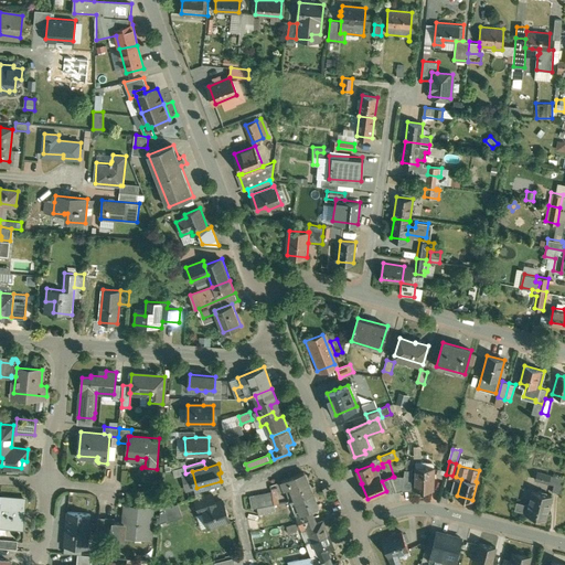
[(434,468),(416,467),(415,489),(434,489),(434,468)]
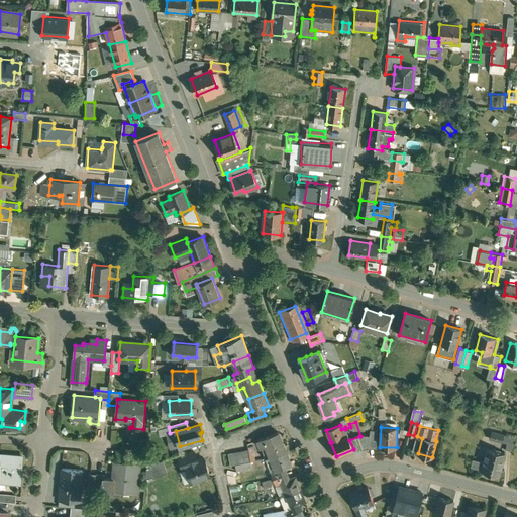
[(369,436),(368,448),(376,449),(377,430),(370,430),(369,436)]
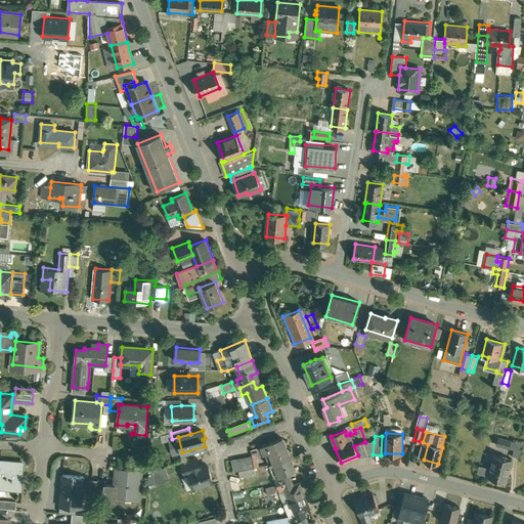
[(282,437),(262,445),(265,453),(270,451),(274,463),(290,457),(282,437)]
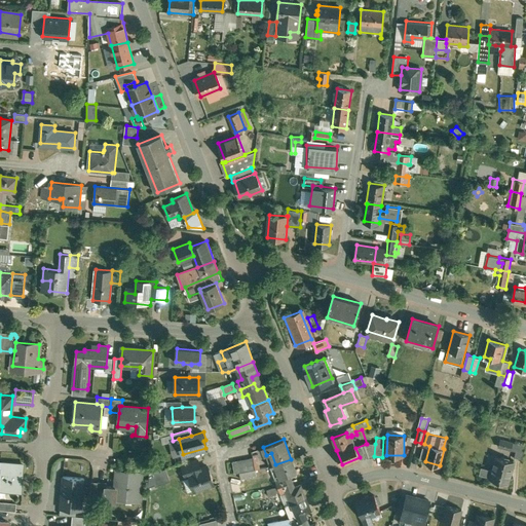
[(513,443),(500,440),(498,447),(511,450),(513,443)]
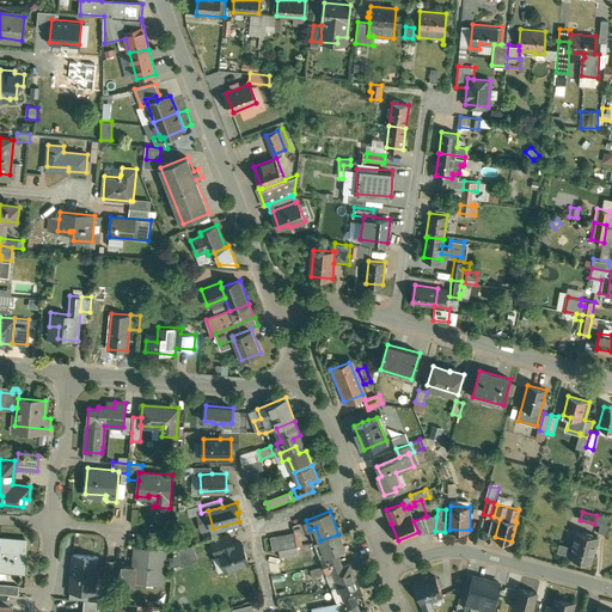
[(610,519),(597,515),(594,524),(600,525),(599,531),(606,533),(610,519)]
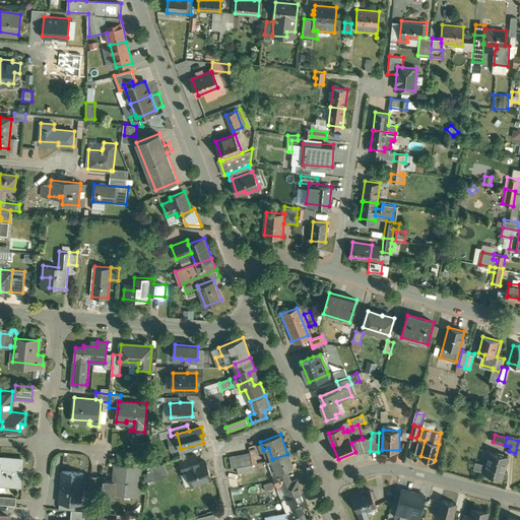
[(362,439),(351,443),(355,452),(370,451),(371,439),(363,439),(362,439)]
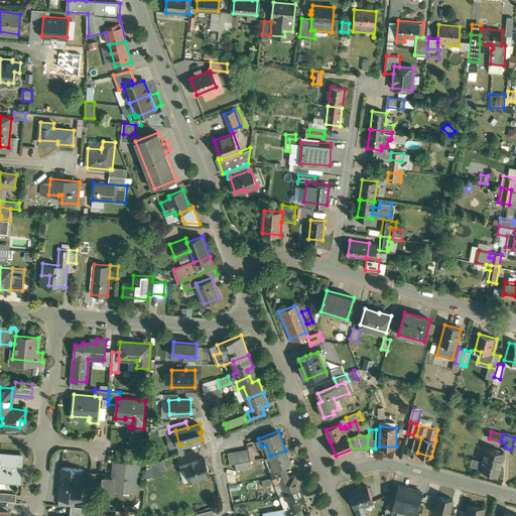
[(505,453),(488,448),(482,469),(499,474),(505,453)]
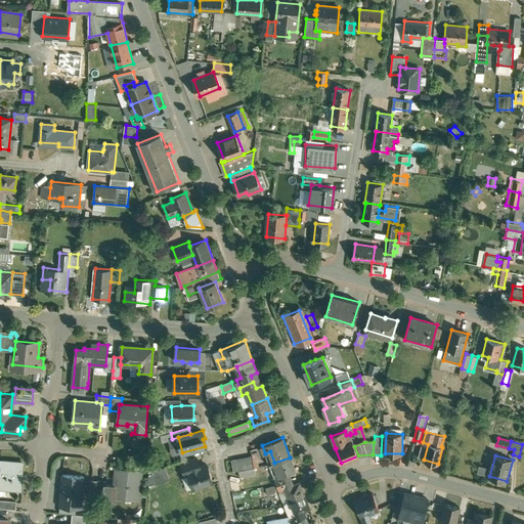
[(253,456),(232,461),(234,471),(255,468),(253,456)]
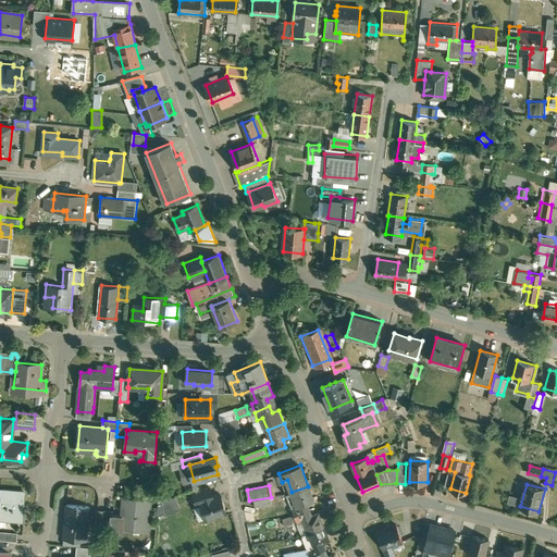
[(210,486),(193,493),(197,505),(201,504),(200,500),(213,496),(210,486)]
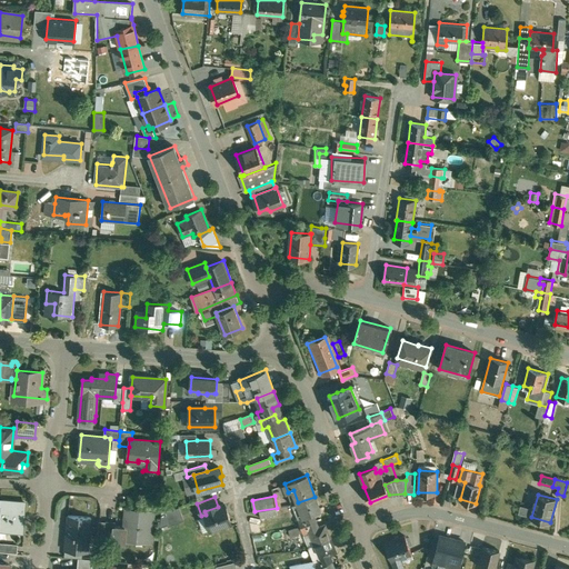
[(315,497),(298,502),(303,516),(298,518),(300,526),(316,520),(317,520),(315,513),(321,511),(315,497)]
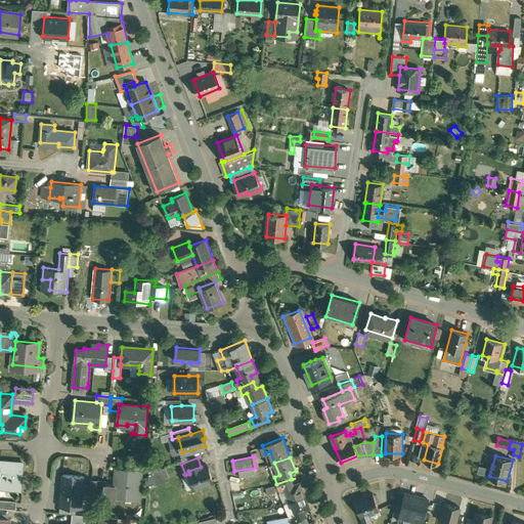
[(24,463),(2,461),(1,468),(0,480),(0,485),(22,488),(24,463)]
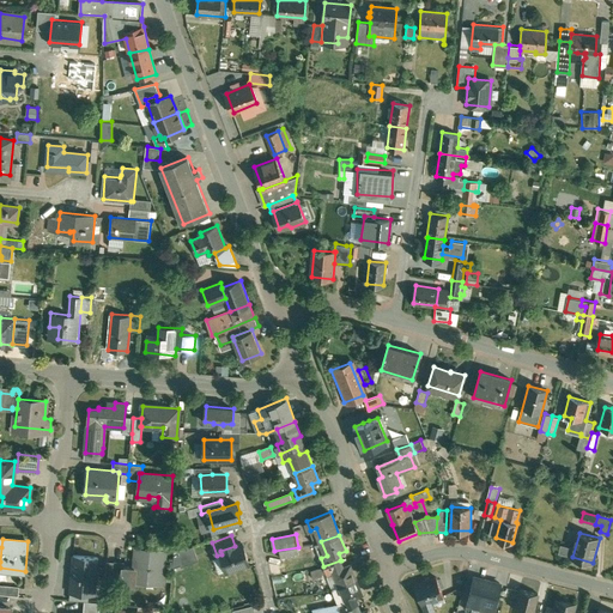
[(235,546),(220,551),(222,554),(226,571),(249,563),(242,544),(235,546)]
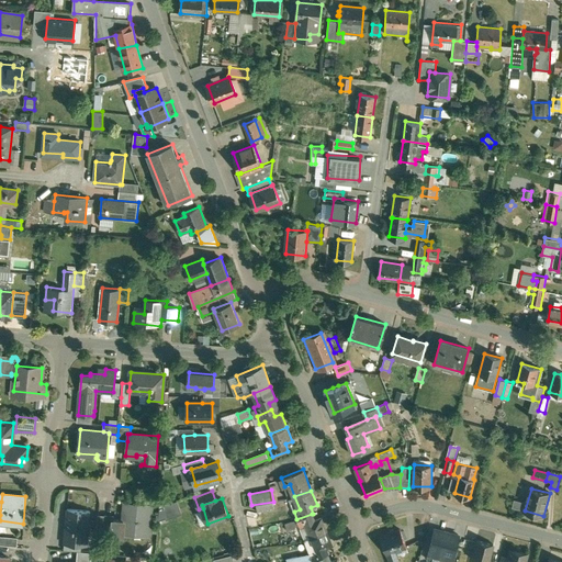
[(524,503),(514,499),(512,506),(521,509),(524,503)]
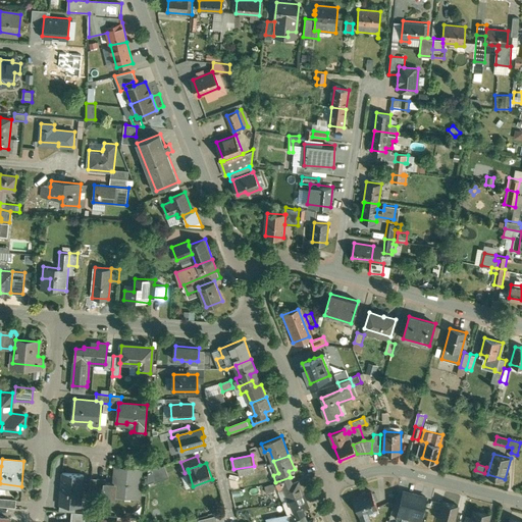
[(165,465),(147,466),(147,480),(166,479),(165,465)]
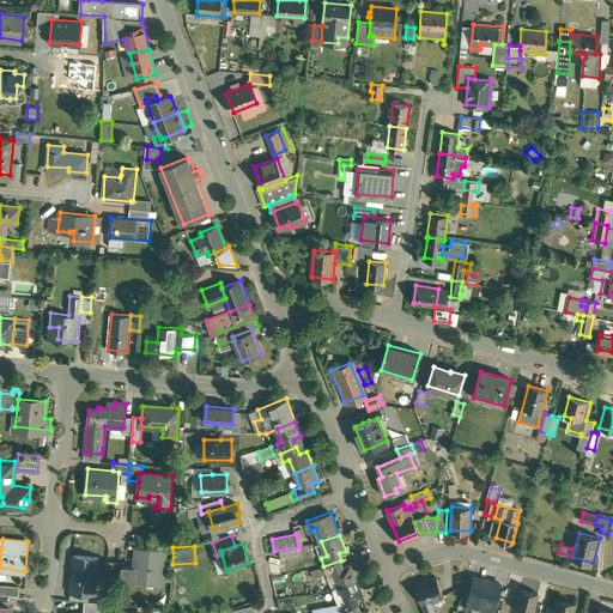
[(298,548),(280,552),(281,559),(299,556),(298,548)]
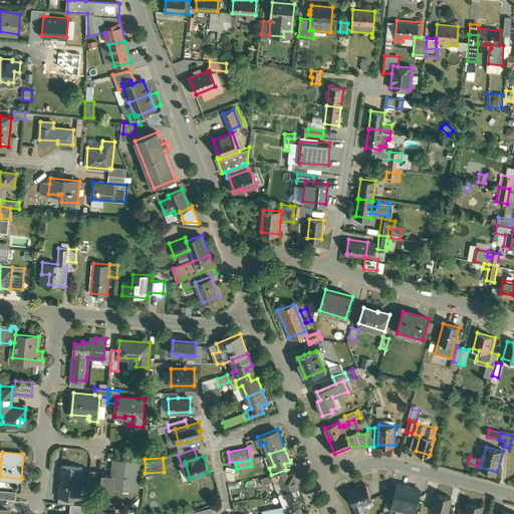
[(138,464),(114,462),(113,476),(112,485),(136,487),(138,464)]
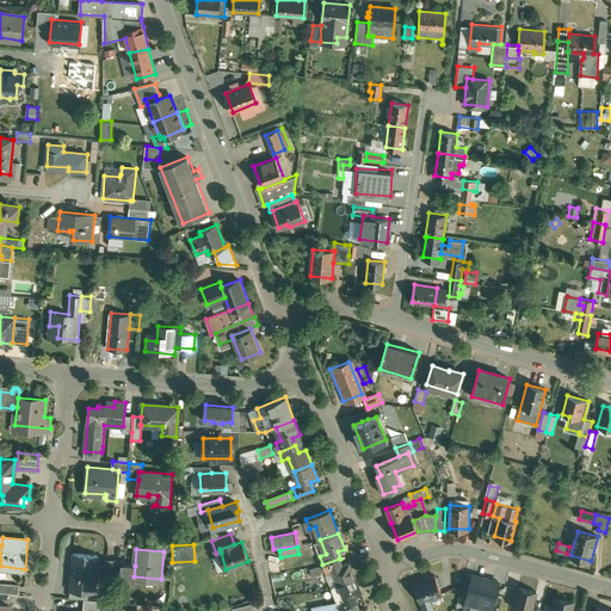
[(98,555),(73,554),(71,590),(94,592),(98,555)]
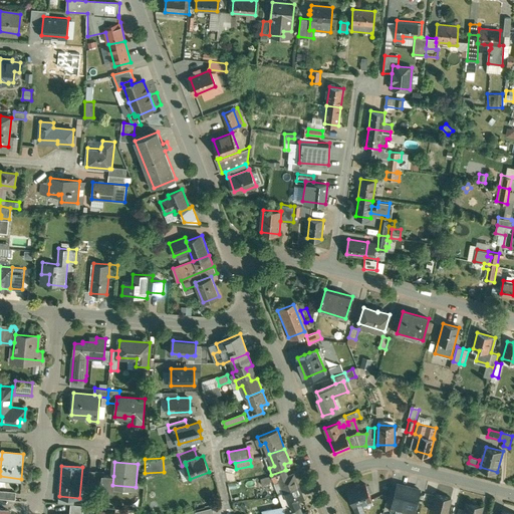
[(294,473),(288,476),(285,470),(271,475),(274,483),(279,481),(284,492),(299,486),(294,473)]
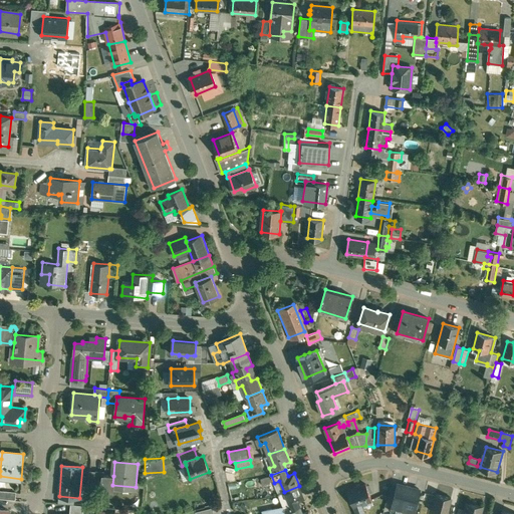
[(89,471),(88,484),(95,484),(96,472),(89,471)]
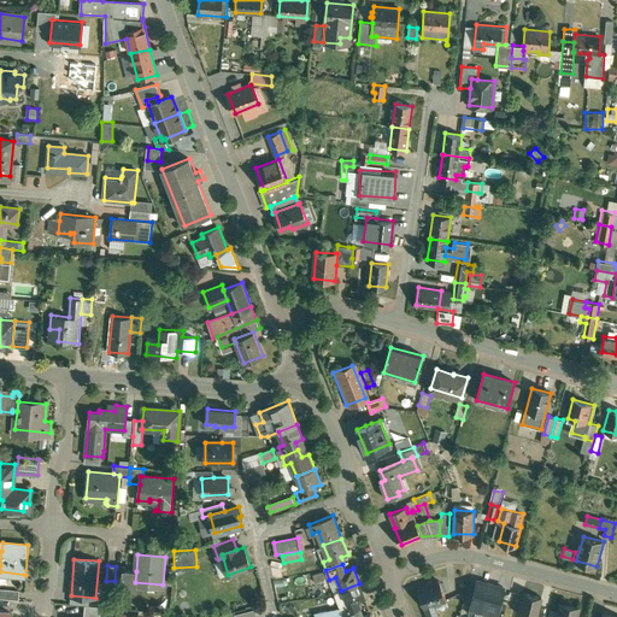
[(125,566),(116,566),(115,581),(115,586),(124,586),(125,570),(125,566)]
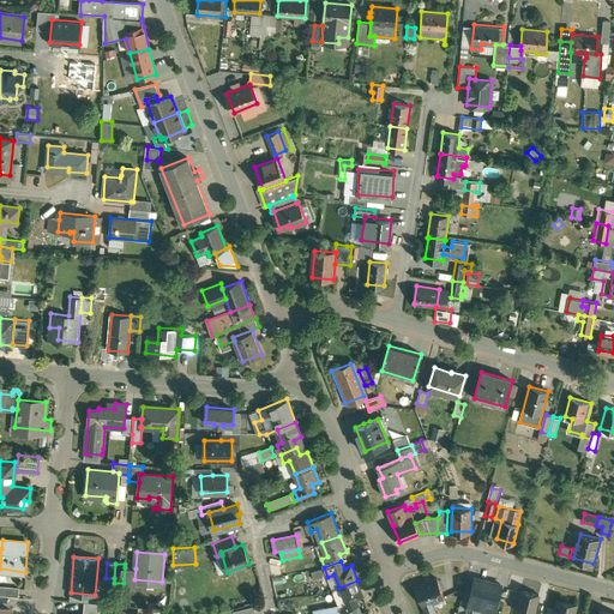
[(136,569),(125,567),(124,583),(134,584),(134,579),(136,569)]
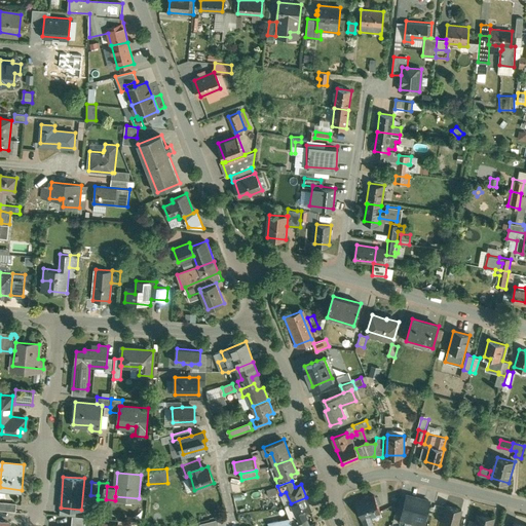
[(374,495),(355,502),(362,517),(370,514),(380,511),(374,495)]
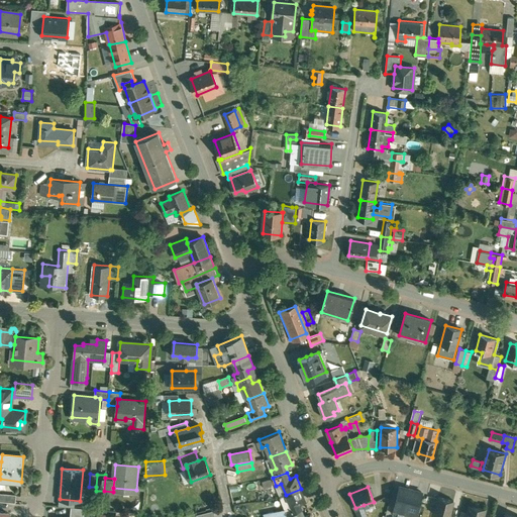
[(401,487),(395,509),(415,514),(421,493),(401,487)]
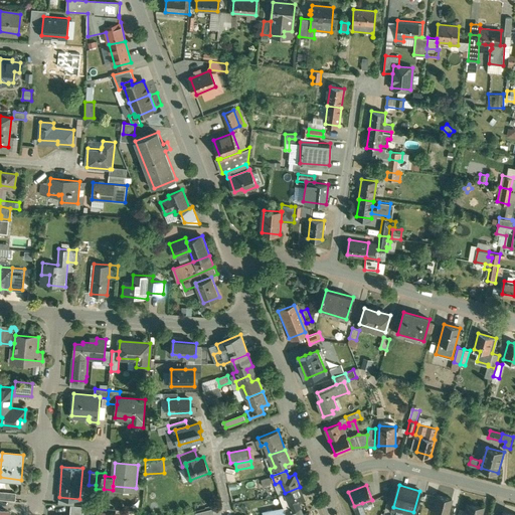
[(285,493),(280,495),(285,508),(287,514),(301,508),(299,502),(305,500),(300,487),(285,493)]
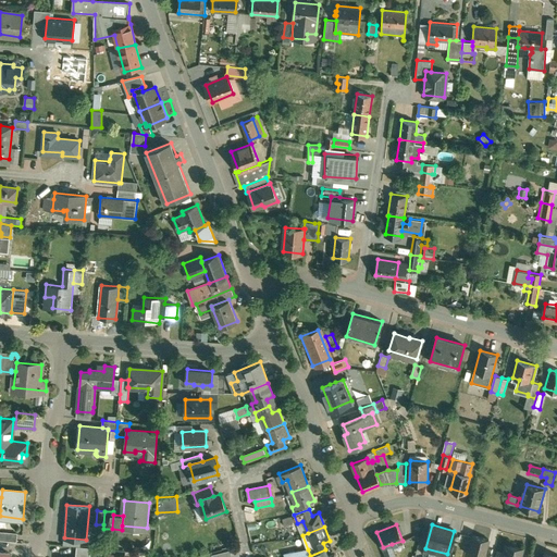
[(19,533),(0,531),(0,539),(17,541),(19,533)]
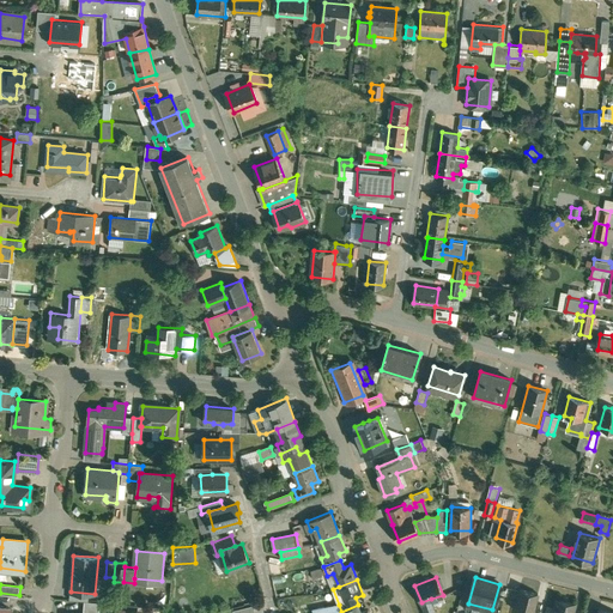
[(532,612),(538,594),(521,589),(515,610),(527,612),(532,612)]
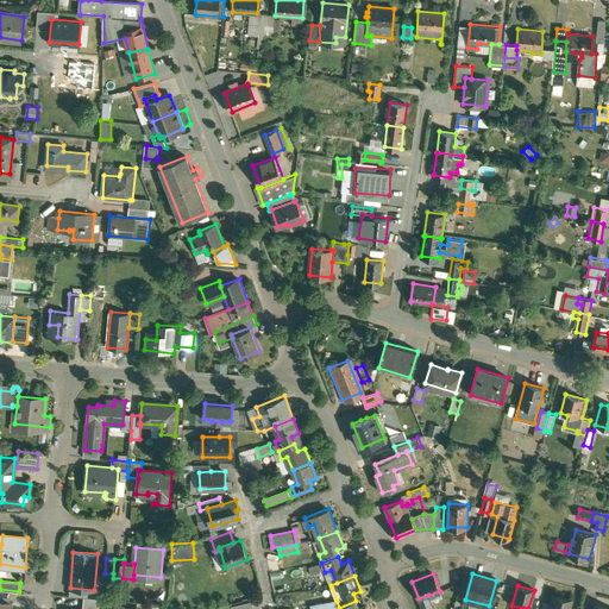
[(428,595),(419,598),(421,608),(424,608),(433,606),(428,595)]
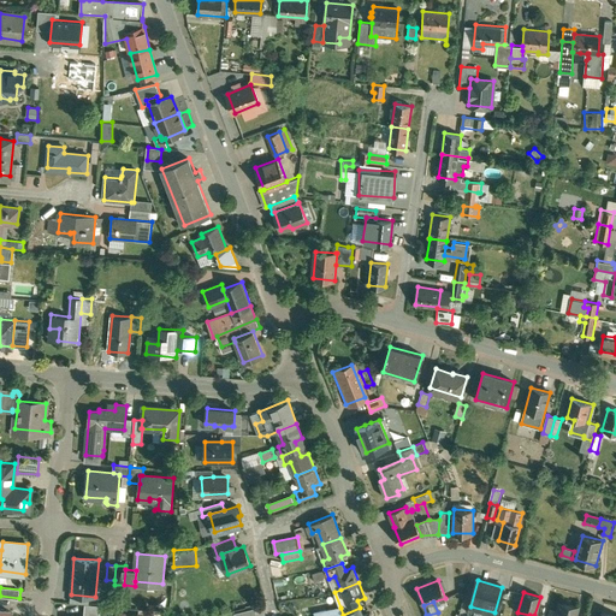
[(575,615),(579,606),(560,602),(555,615),(575,615)]
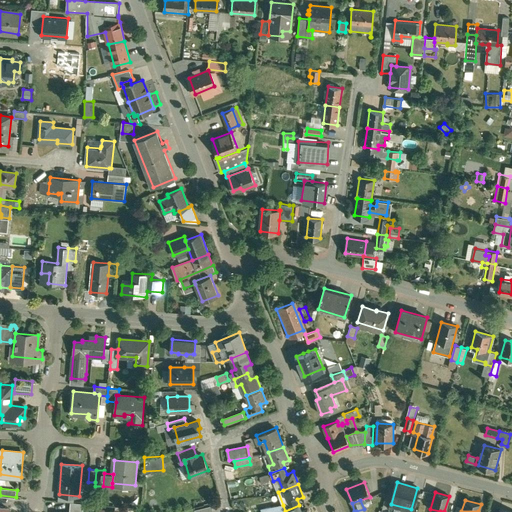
[(82,511),(84,503),(71,502),(69,511),(82,511)]
